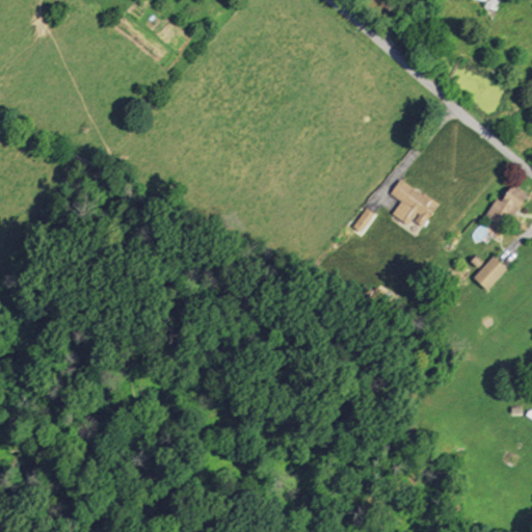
[(477,0),(485,2),(484,8),(498,11),(500,0),(477,0)]
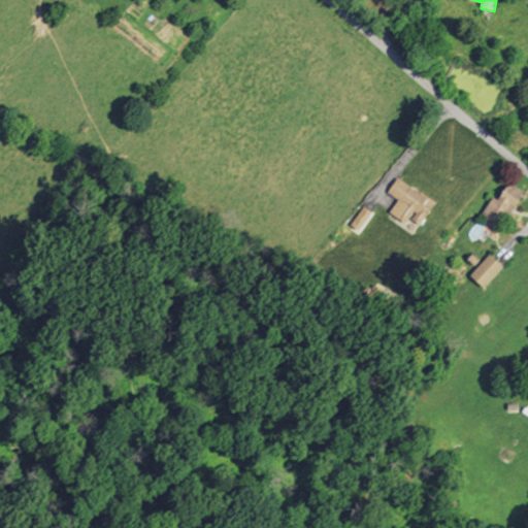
[(397,178),(420,195),(422,193),(435,203),(415,232),(389,212),(398,200),(387,192),(397,178)]
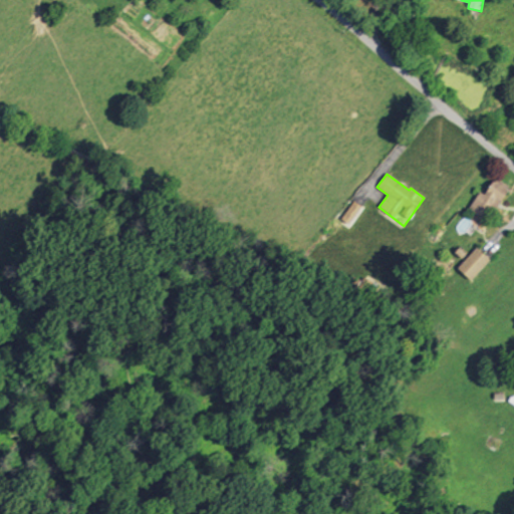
[(480,192),(485,196),(497,179),(511,189),(487,222),(468,209),(480,192)]
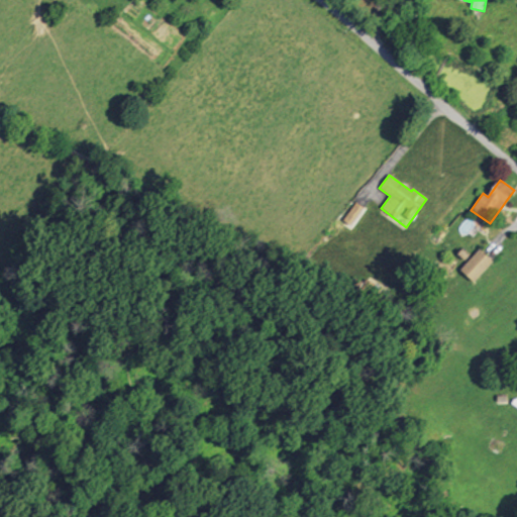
[(365,208),(350,229),(341,222),(355,202),(365,208)]
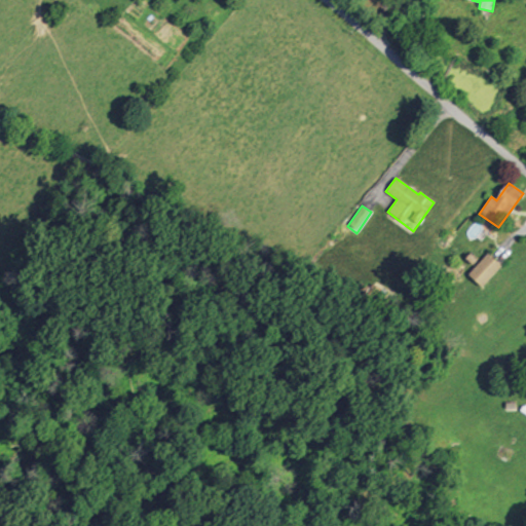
[(488,255),(500,266),(482,287),(468,275),(488,255)]
